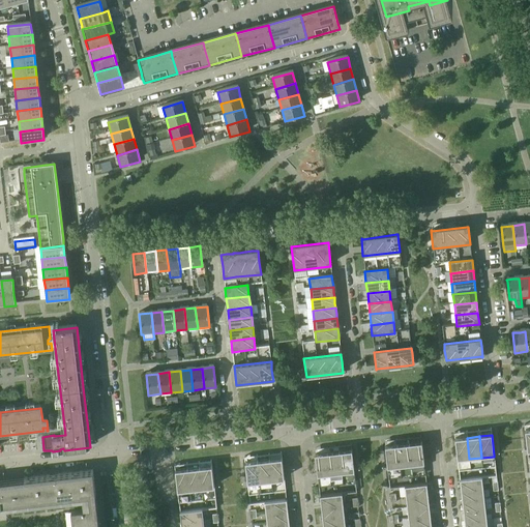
[(467,438),(454,439),(457,461),(469,459),(467,438)]
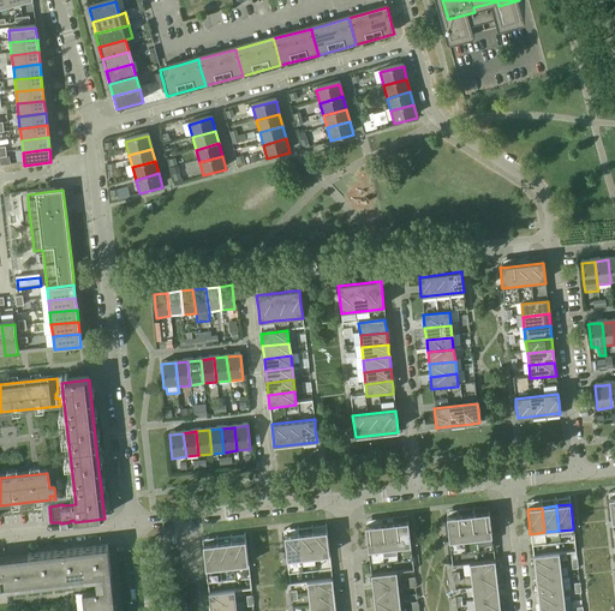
[(479,515),(475,515),(477,539),(491,538),(489,514),(479,515)]
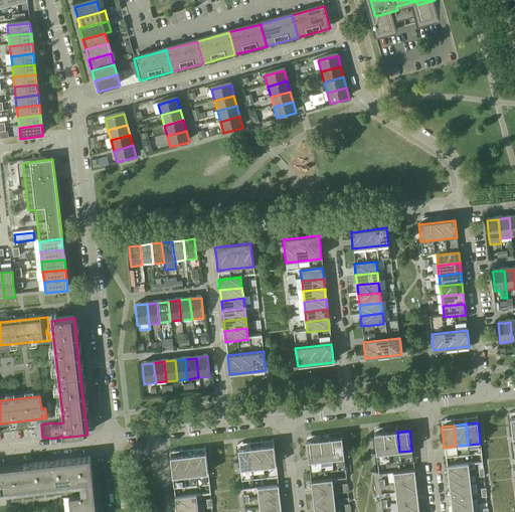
[(388,433),(385,434),(388,454),(399,452),(397,432),(395,433),(388,433)]
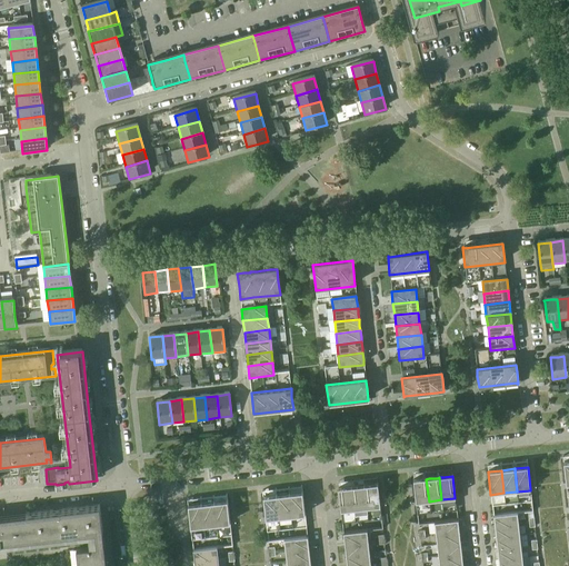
[(417,480),(412,480),(413,490),(416,503),(429,502),(426,479),(423,479),(417,480)]
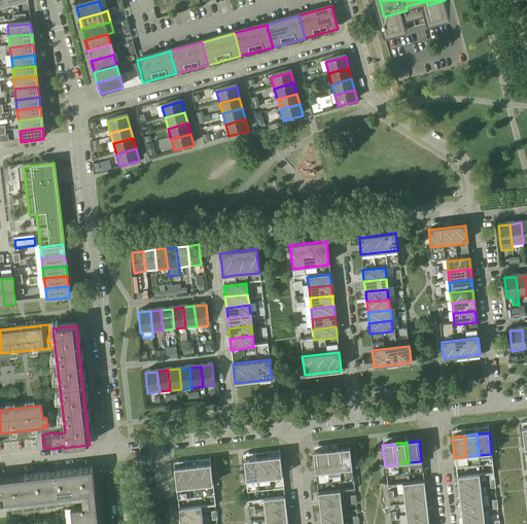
[(349,449),(338,450),(340,470),(352,469),(349,449)]
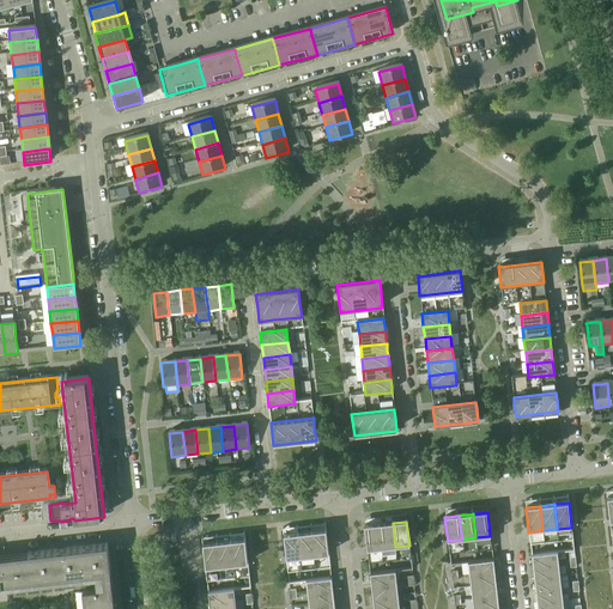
[(393,523),(378,524),(381,548),(395,547),(393,523)]
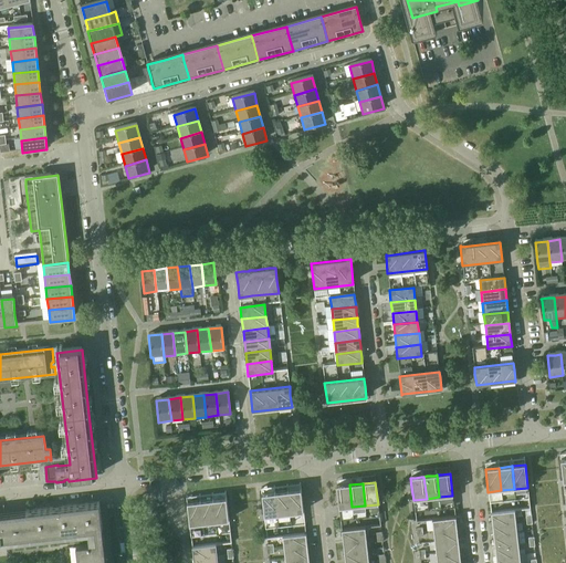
[(349,485),(336,487),(338,509),(352,507),(349,485)]
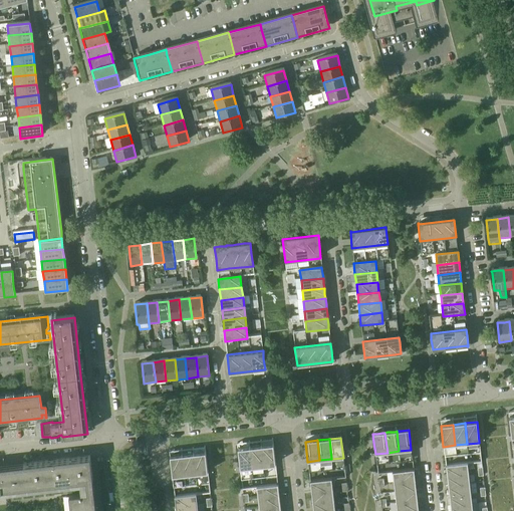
[(273,445),(261,447),(264,467),(275,466),(273,445)]
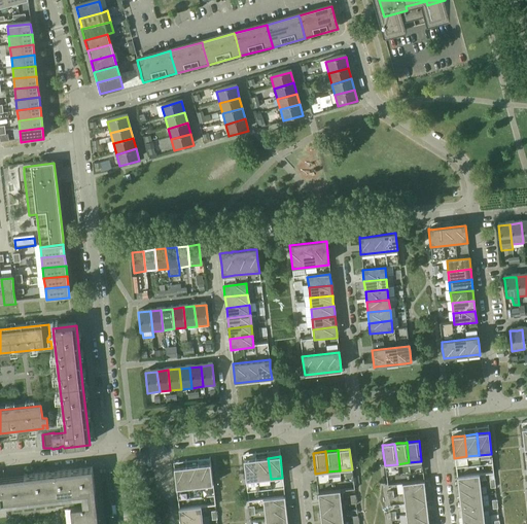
[(268,458),(255,459),(258,481),(271,479),(268,458)]
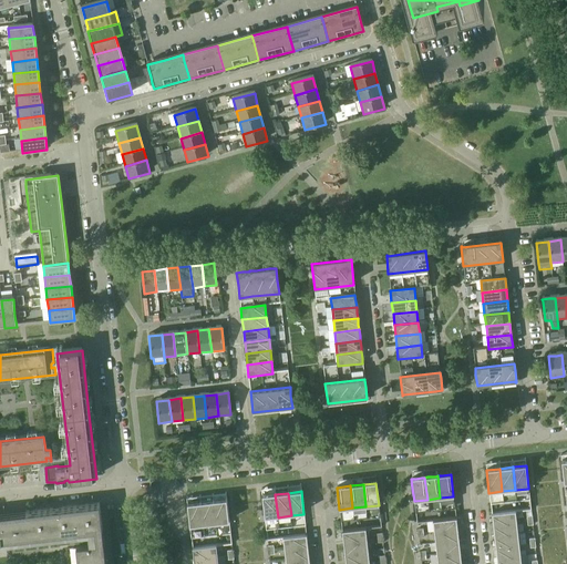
[(275,494),(261,495),(263,505),(265,519),(278,518),(275,494)]
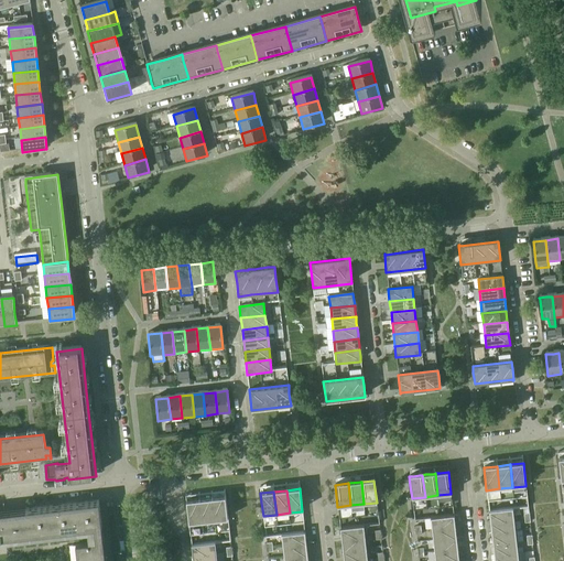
[(226,497),(213,498),(215,521),(228,520),(227,507),(226,497)]
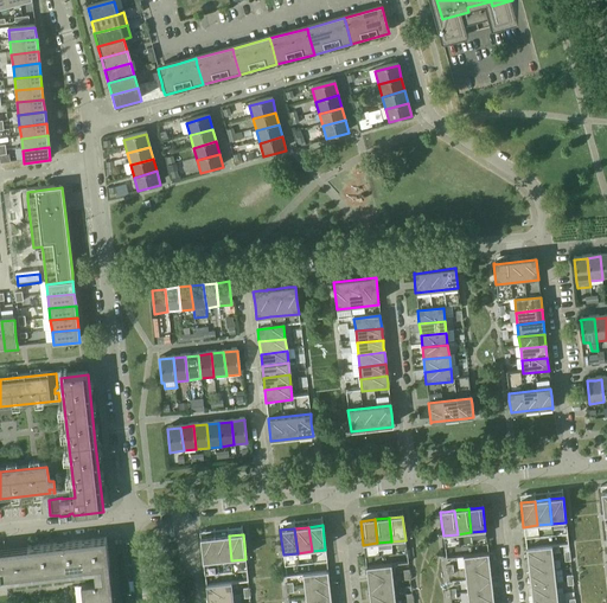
[(229,536),(215,538),(217,562),(231,560),(229,536)]
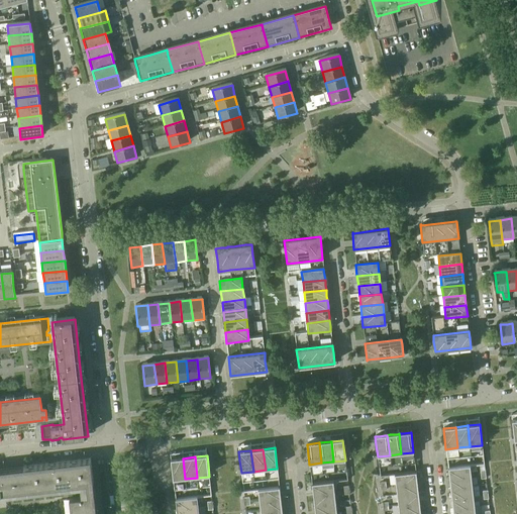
[(183,458),(171,459),(173,481),(185,479),(183,458)]
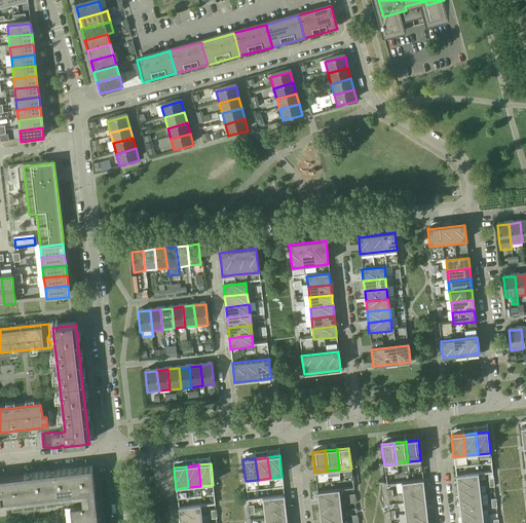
[(95,522),(92,505),(91,492),(95,492),(92,469),(24,477),(24,480),(0,482),(0,522),(95,522)]
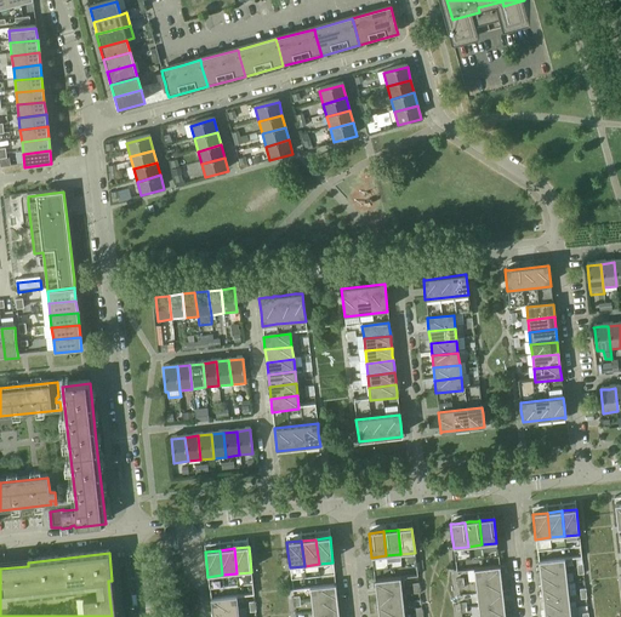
[(564,561),(539,564),(539,567),(539,570),(540,576),(565,573),(564,561)]
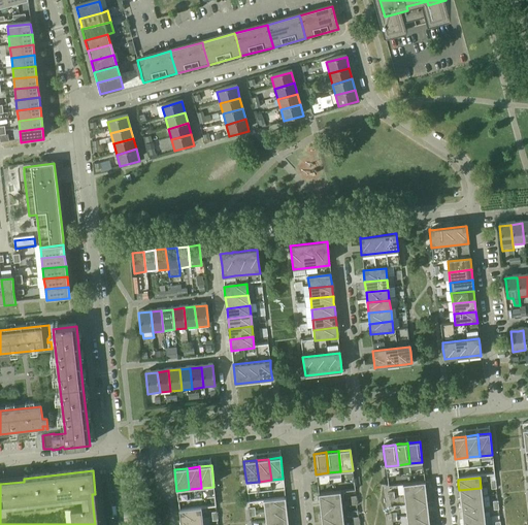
[(425,484),(403,487),(404,497),(426,495),(425,484)]
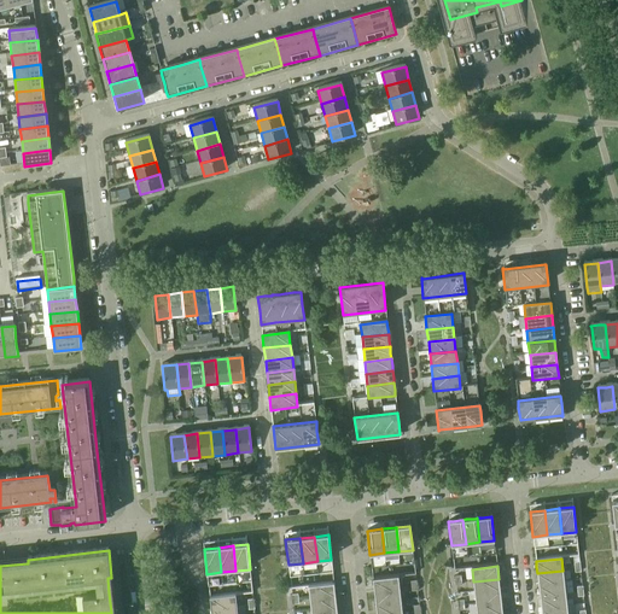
[(563,571),(537,573),(537,577),(537,579),(538,586),(564,583),(563,571)]
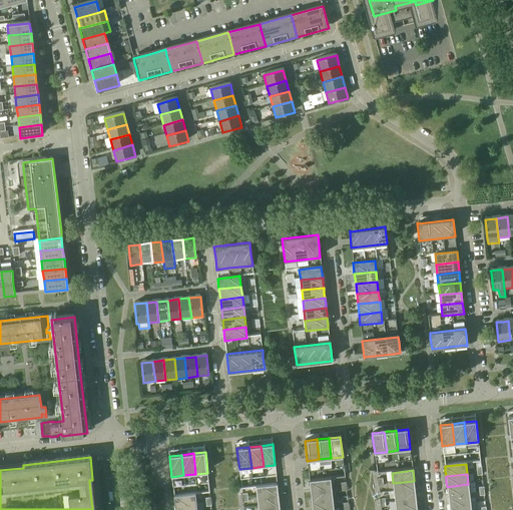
[(331,480),(310,482),(311,492),(332,490),(331,480)]
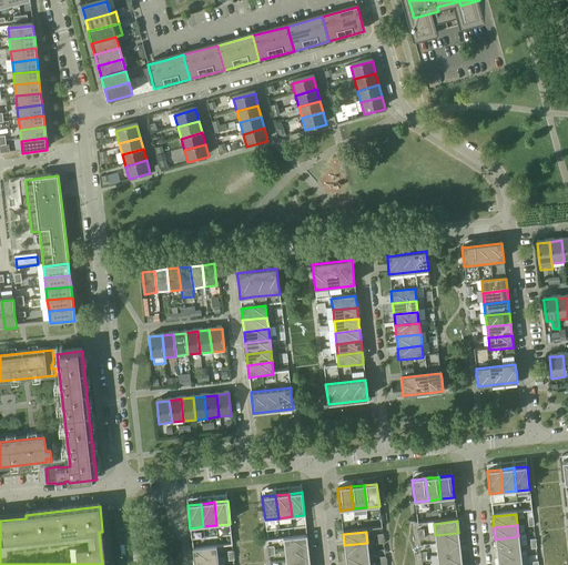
[(458,533),(435,535),(436,546),(460,544),(458,533)]
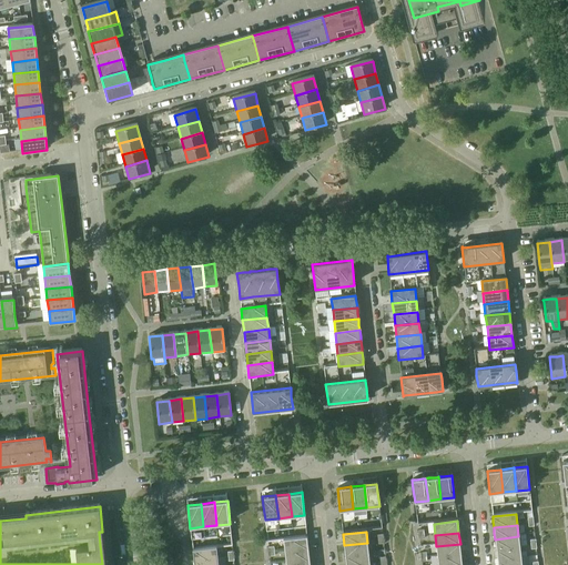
[(518,536),(495,540),(495,542),(495,544),(496,551),(519,547),(518,536)]
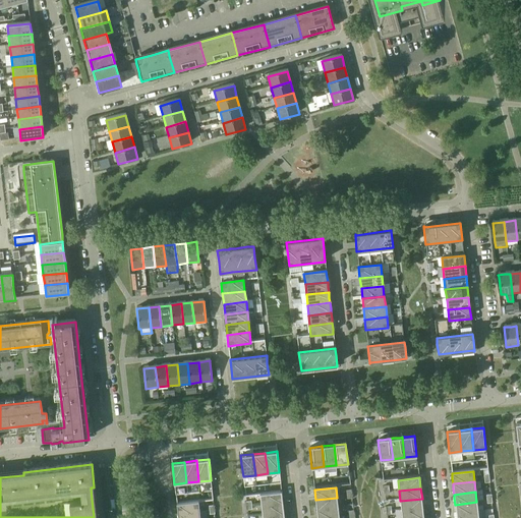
[(282,493),(259,495),(262,506),(283,503),(282,493)]
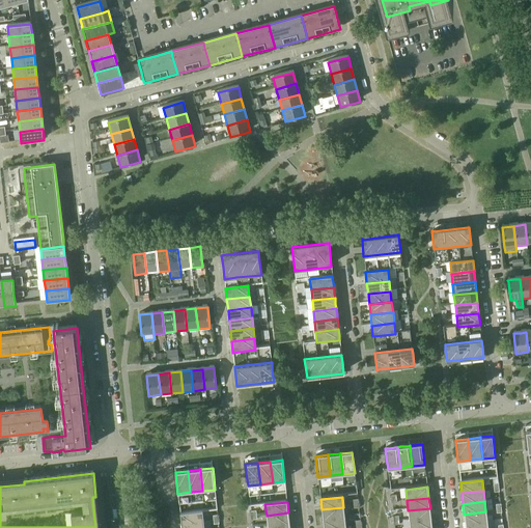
[(343,507),(322,509),(323,521),(344,518),(343,507)]
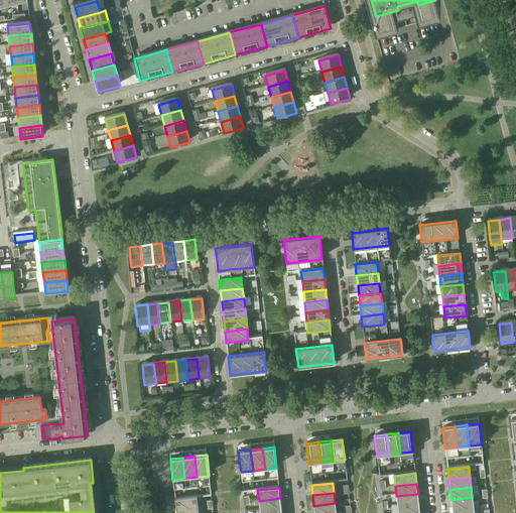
[(418,494),(396,496),(397,506),(419,504),(418,494)]
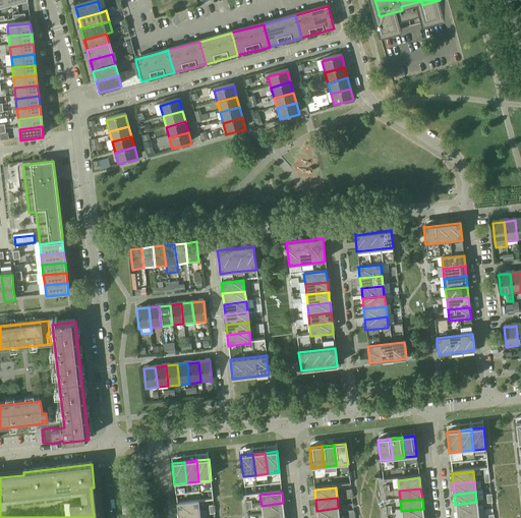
[(476,502),(455,505),(455,507),(456,510),(456,515),(478,513),(476,502)]
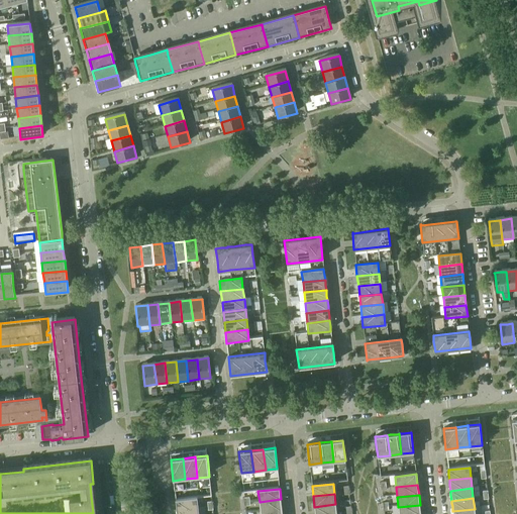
[(198,509),(197,499),(175,501),(177,511),(198,509)]
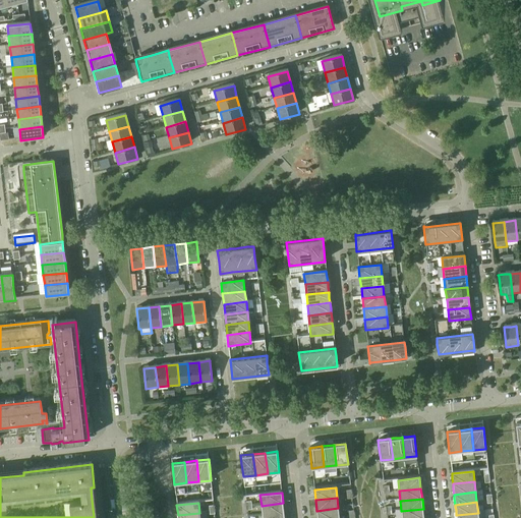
[(283,503),(262,506),(263,516),(284,513),(283,503)]
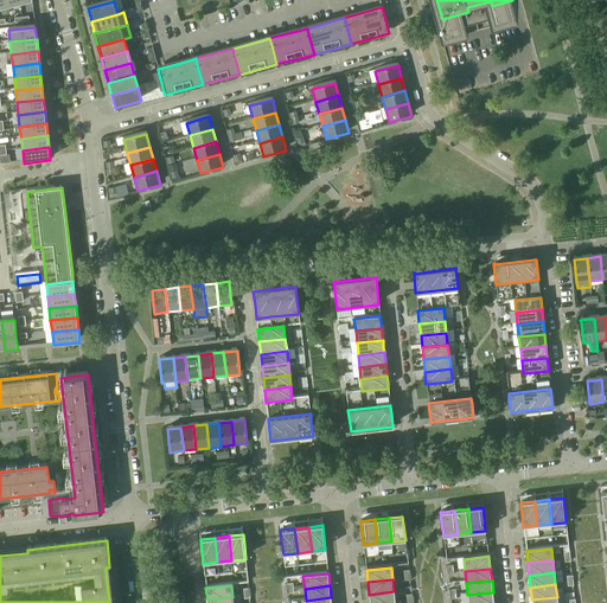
[(394,591),(369,595),(370,602),(395,602),(394,591)]
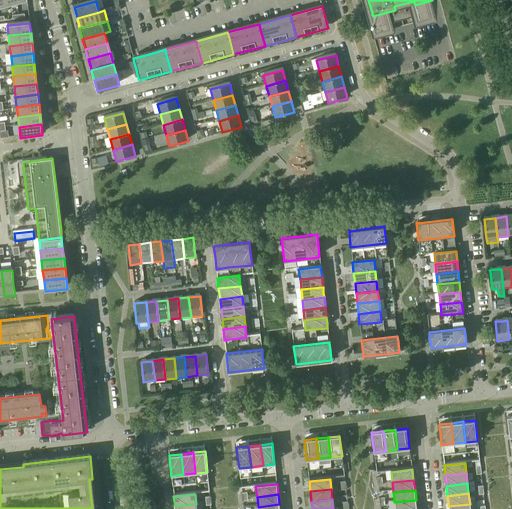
[(416,500),(394,502),(395,508),(417,508),(416,500)]
